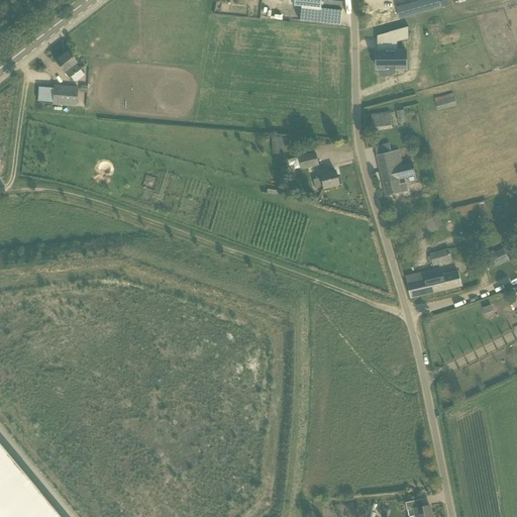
[(293,0),(293,6),(301,6),(299,20),(329,24),(339,25),(341,11),(342,2),(332,1),(330,1),(326,0),(293,0)]
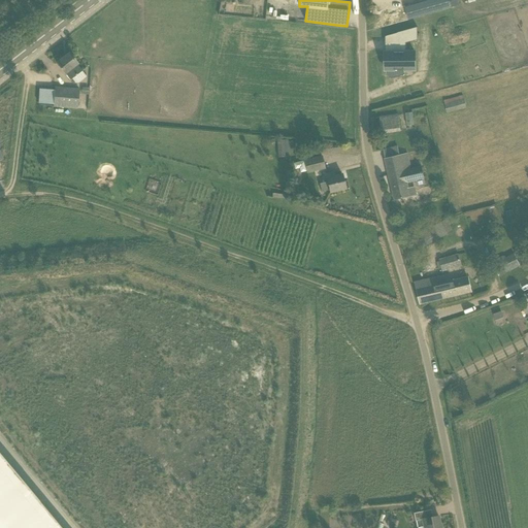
[(474,1),(473,0),(431,0),(404,7),(408,21),(474,1)]
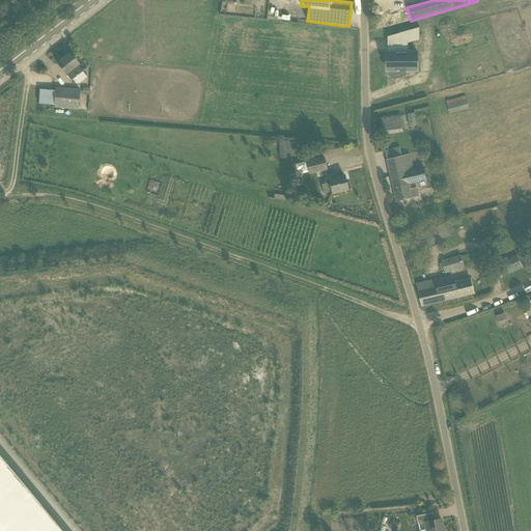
[(389,53),(389,62),(388,62),(388,71),(419,71),(419,53),(409,53),(409,44),(420,40),(420,28),(399,33),(400,53),(389,53)]
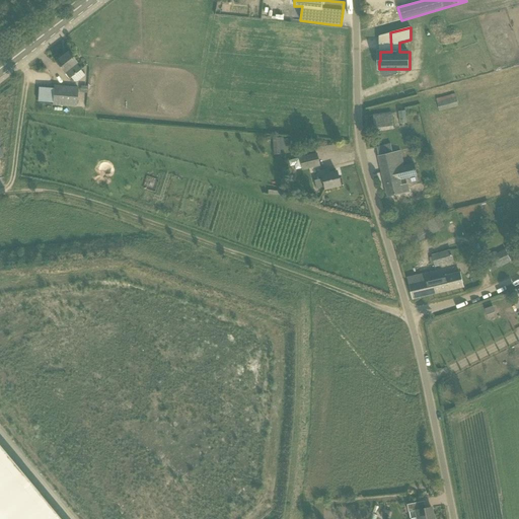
[(77,64),(74,61),(68,53),(56,62),(69,79),(71,77),(74,81),(78,81),(85,76),(80,70),(81,70),(76,64),(77,64)]
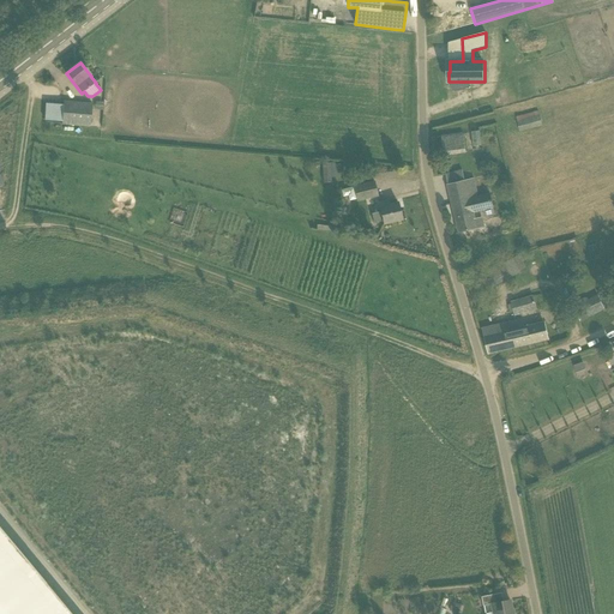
[(92,103),(64,101),(61,124),(90,126),(92,103)]
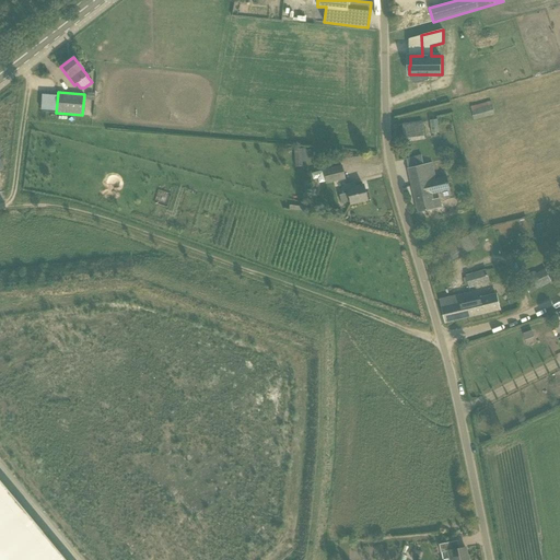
[(476,117),(494,111),(490,101),(471,106),(476,117)]
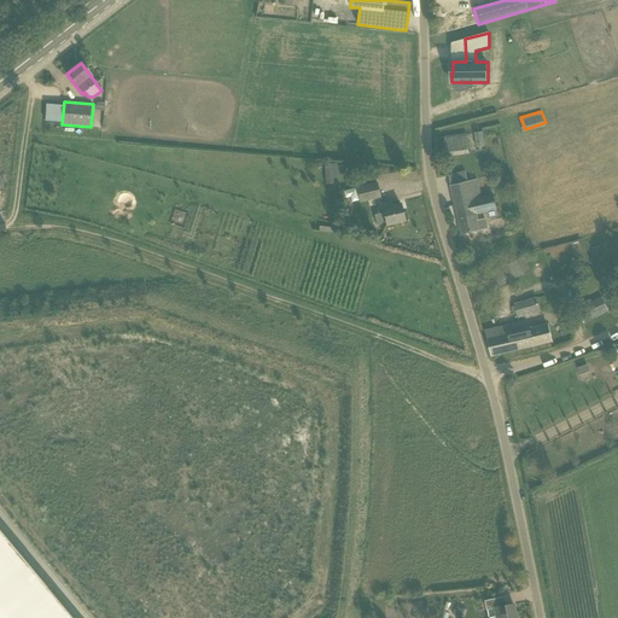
[(467,134),(445,135),(445,152),(468,152),(467,134)]
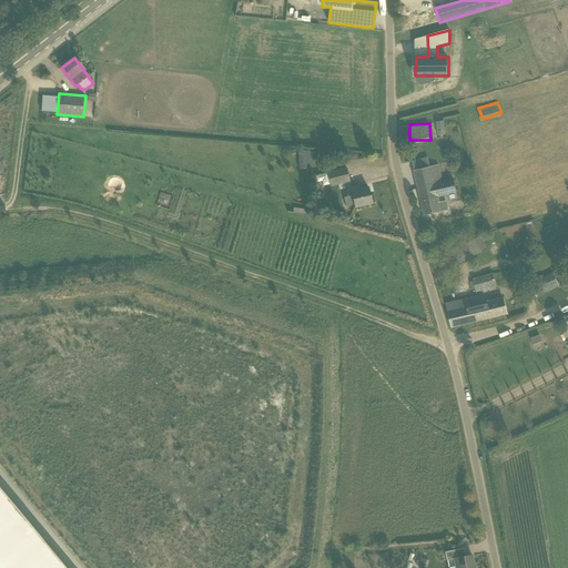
[(438,165),(429,168),(415,171),(425,215),(443,211),(439,198),(447,195),(448,201),(458,199),(454,179),(443,181),(439,165),(438,165)]
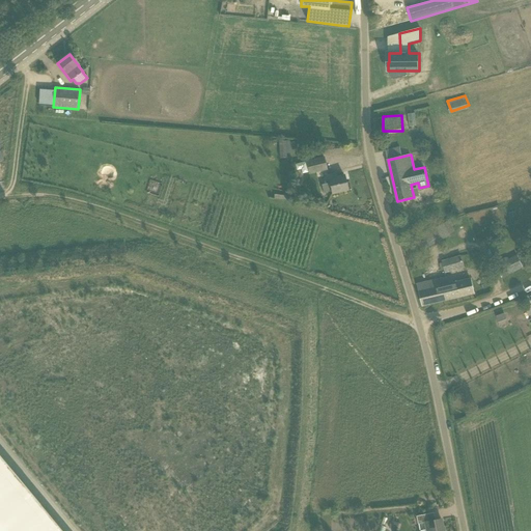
[(324,157),(305,162),(295,164),(296,171),(301,169),(302,174),(308,172),(308,174),(327,169),(324,157)]
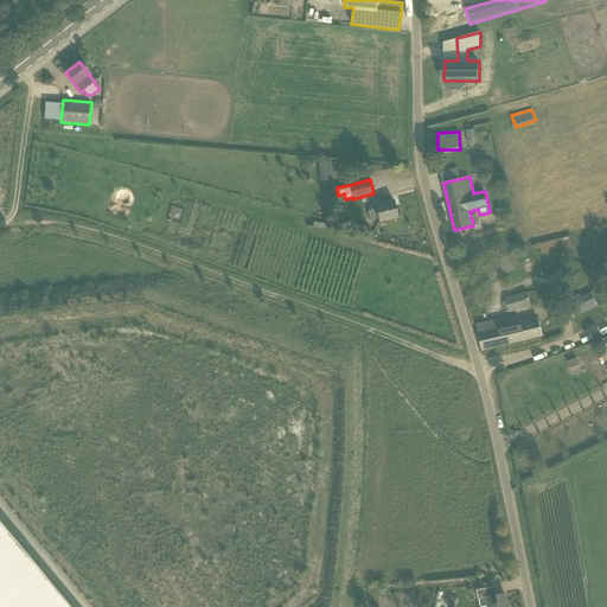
[(376,210),(368,211),(370,221),(378,218),(379,222),(397,217),(393,200),(384,203),(384,199),(374,202),(376,210)]
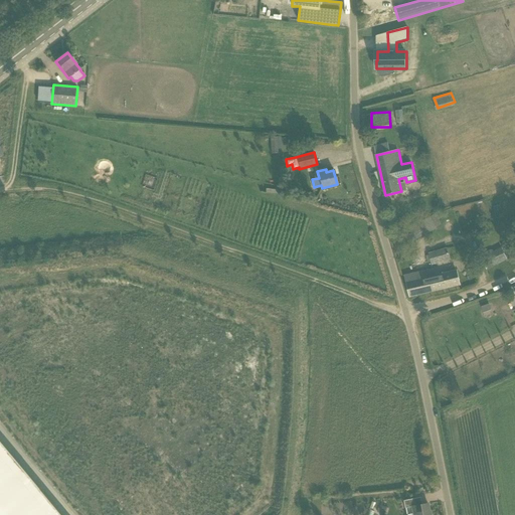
[(487,269),(507,259),(501,247),(481,258),(487,269)]
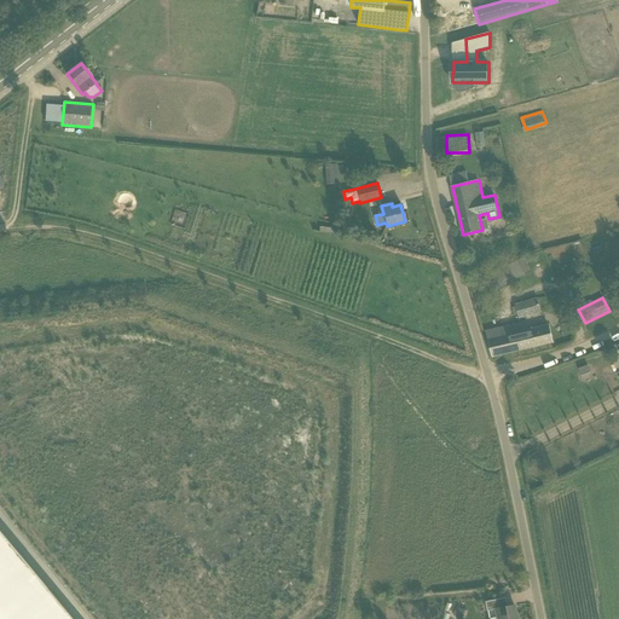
[(515,306),(519,317),(541,311),(538,299),(515,306)]
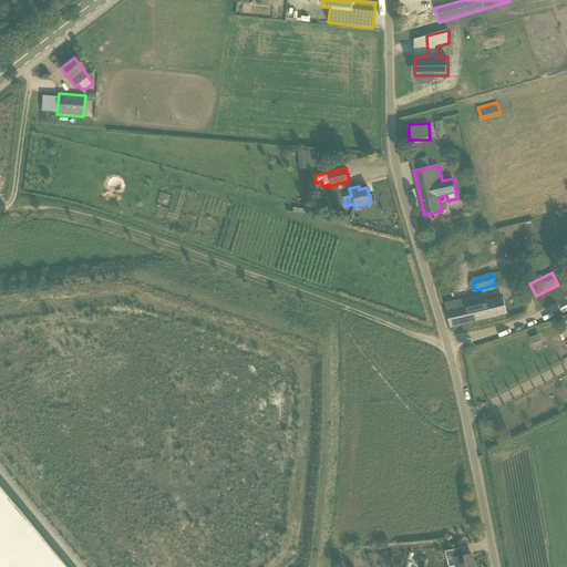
[(506,313),(503,297),(484,301),(482,295),(445,303),(451,327),(506,313)]
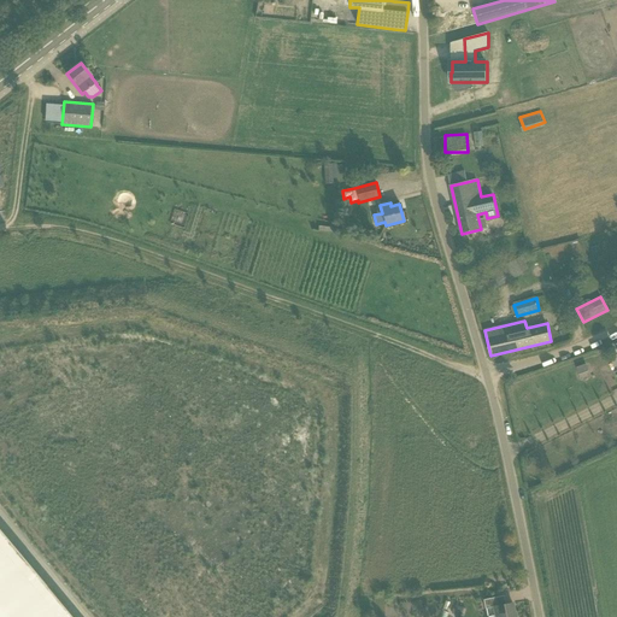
[(576,368),(579,375),(588,371),(586,364),(576,368)]
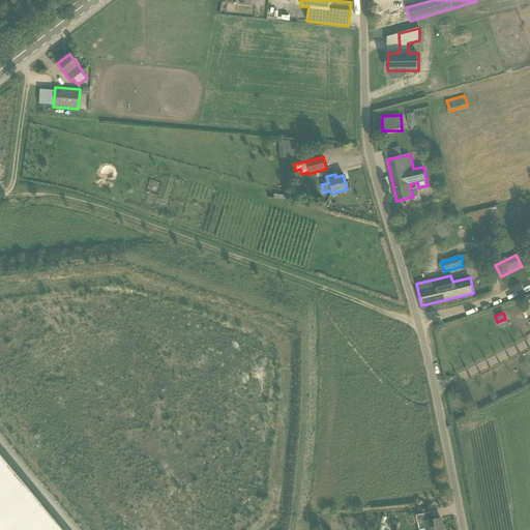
[(61,529),(38,503),(0,455),(0,529),(61,529)]
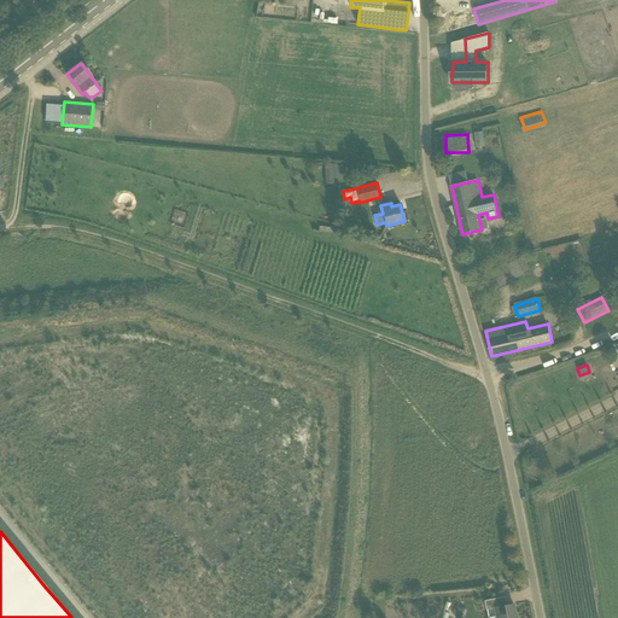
[(516,617),(513,604),(506,605),(505,596),(484,601),(485,610),(494,608),(496,617),(489,617),(488,617),(516,617)]
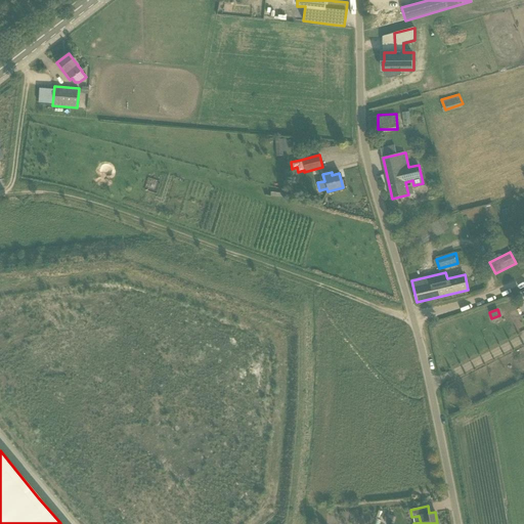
[(393,516),(386,513),(383,521),(391,523),(393,516)]
